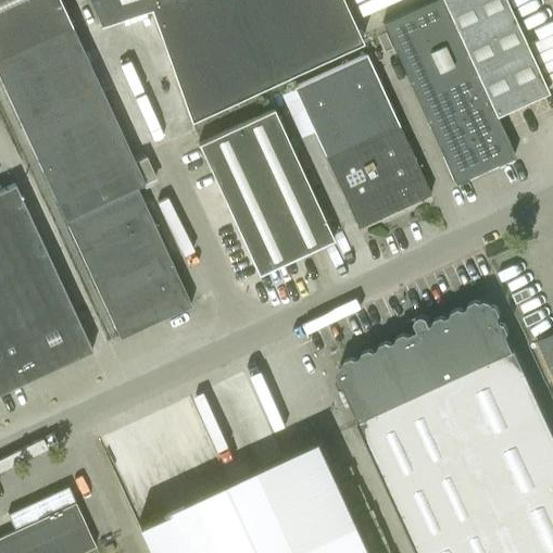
[(62,0),(0,0),(0,73),(60,202),(67,221),(123,340),(193,308),(139,188),(147,185),(62,0)]
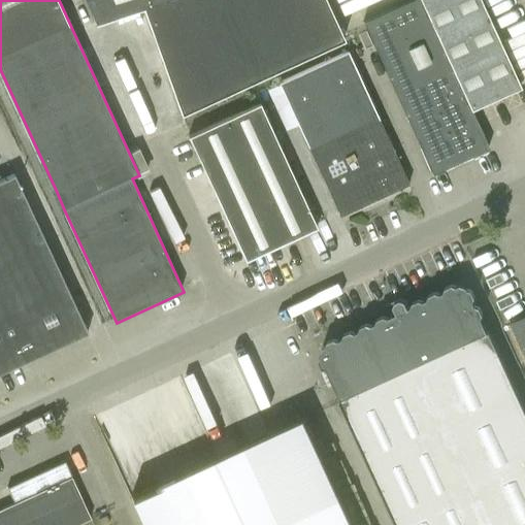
[(86,0),(98,26),(145,10),(184,117),(346,41),(326,0),(86,0)]
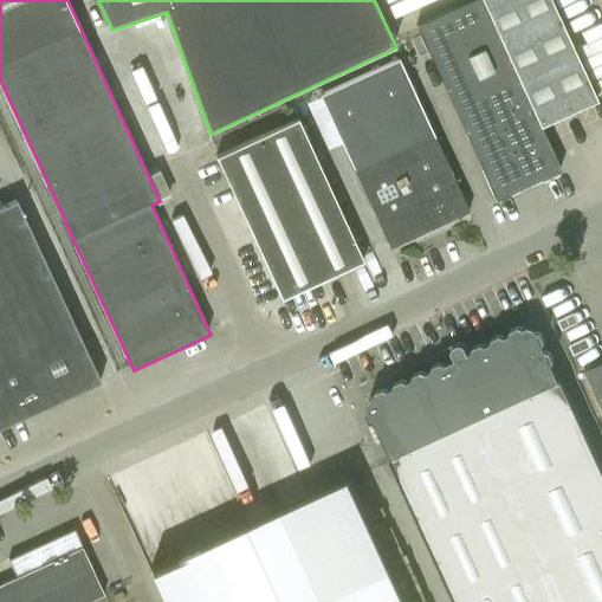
[(498,201),(563,172),(543,128),(600,102),(552,0),(481,0),(419,28),(498,201)]
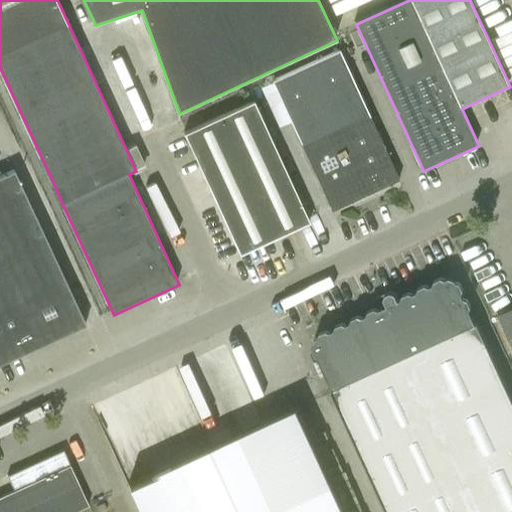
[(275,82),(334,213),(401,182),(342,52),(275,82)]
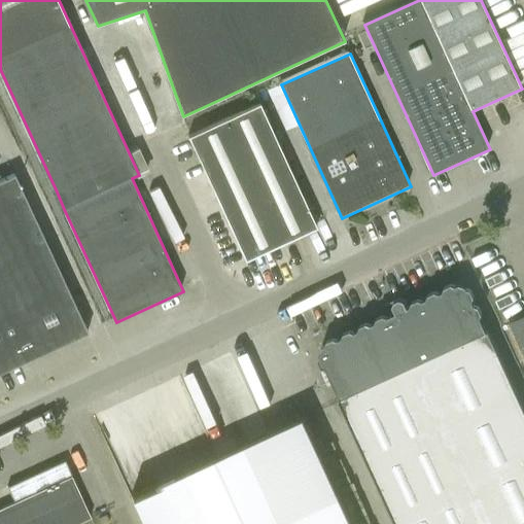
[(319,230),(262,106),(190,139),(247,263),(319,230)]
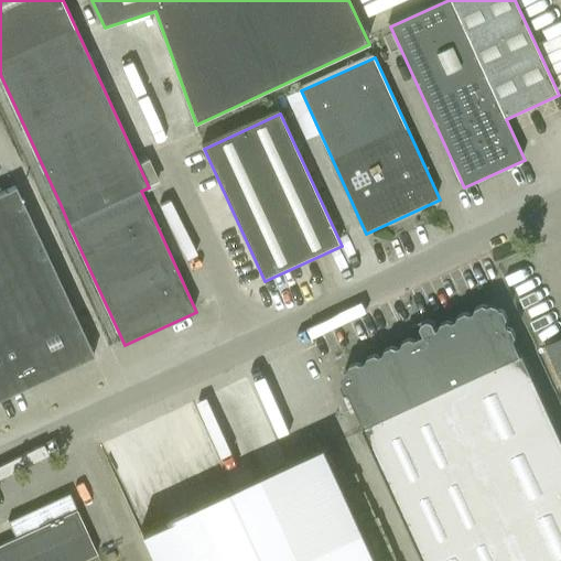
[(0,401),(97,358),(19,189),(0,197),(0,401)]
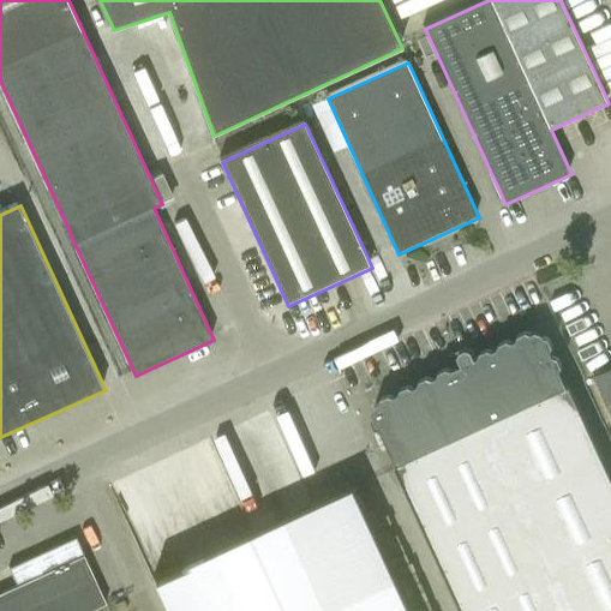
[(382,411),(406,465),(399,468),(465,610),(610,610),(610,469),(573,388),(565,390),(541,337),(481,365),(477,353),(471,351),(465,353),(462,359),(463,360),(456,364),(455,367),(459,376),(382,411)]
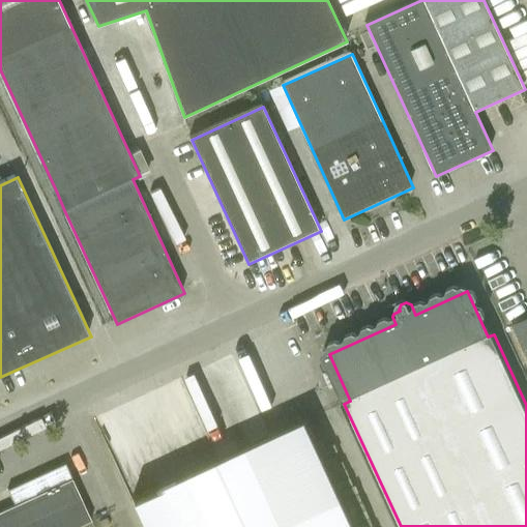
[(526,322),(517,326),(526,348),(526,322)]
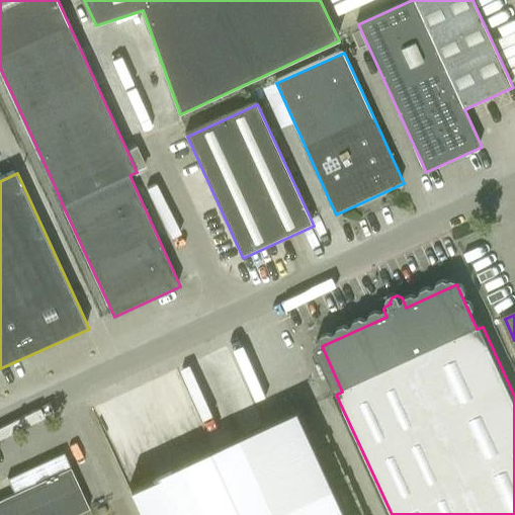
[(348,514),(302,413),(132,491),(143,514),(348,514)]
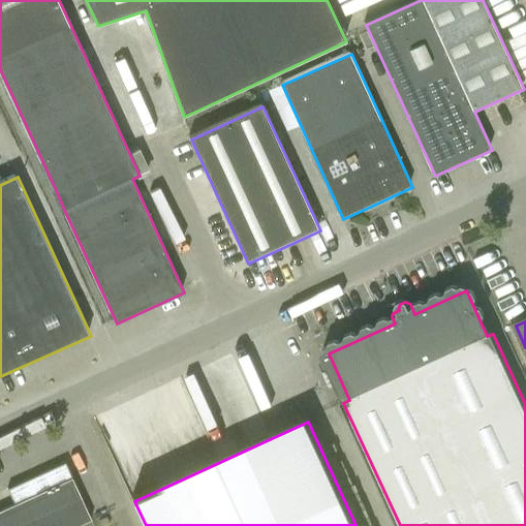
[(84,499),(68,465),(10,492),(18,506),(0,515),(0,525),(86,525),(94,522),(83,499),(84,499)]
